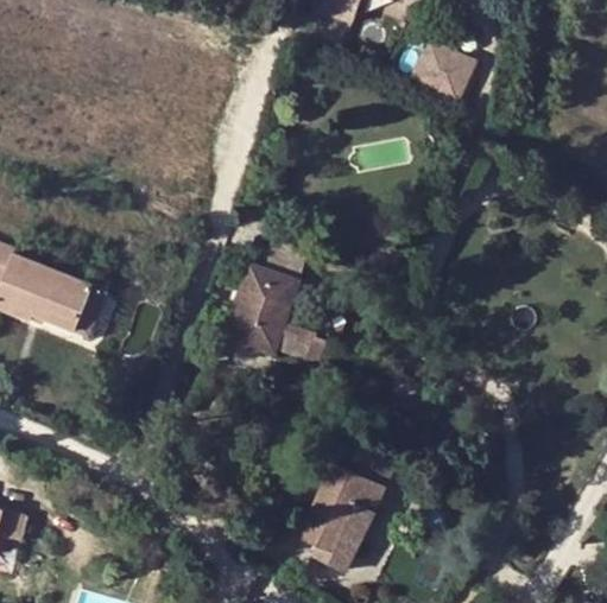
[(321,0),(317,12),(352,24),(359,0),(396,0),(411,5),(411,0),(321,0)]
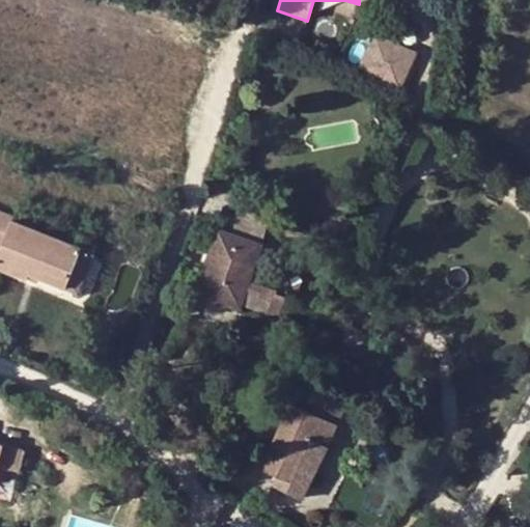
[(406,93),(414,67),(373,55),(364,79),(406,93)]
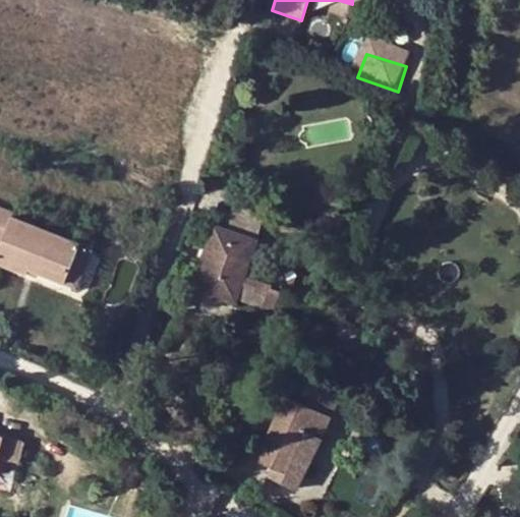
[(239,202),(229,235),(255,243),(267,211),(239,202)]
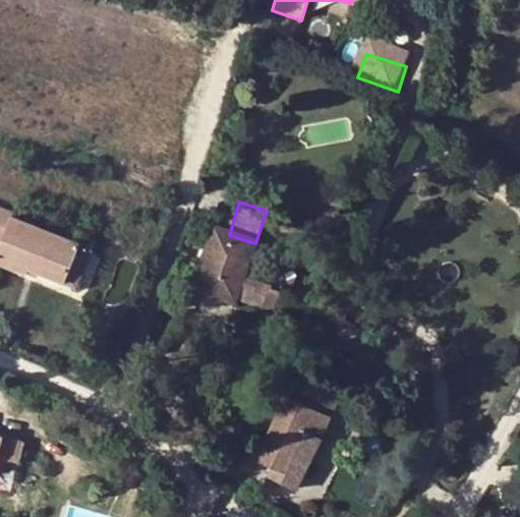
[(0,242),(1,243),(12,216),(13,216),(15,213),(0,206),(0,242)]
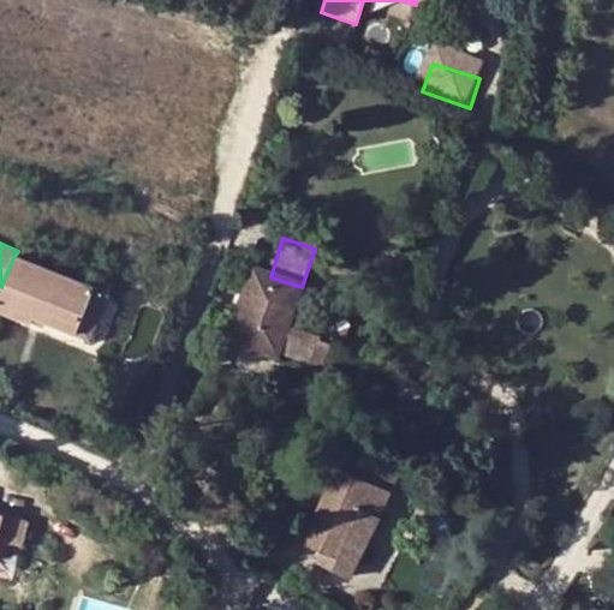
[(75,336),(95,289),(16,255),(15,255),(1,287),(0,288),(0,316),(27,328),(33,317),(75,336)]
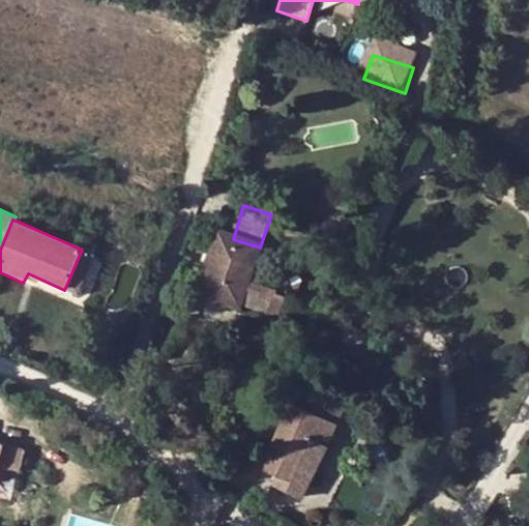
[(233,239),(217,234),(198,296),(263,319),(272,294),(273,291),(248,283),(260,247),(233,239)]
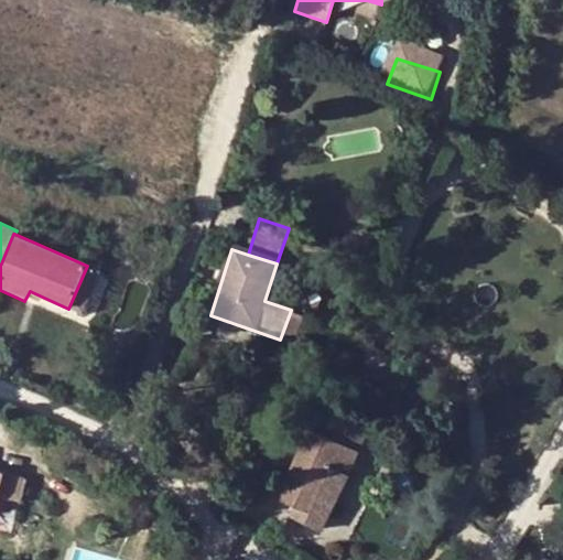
[(87,266),(68,309),(80,314),(99,271),(87,266)]
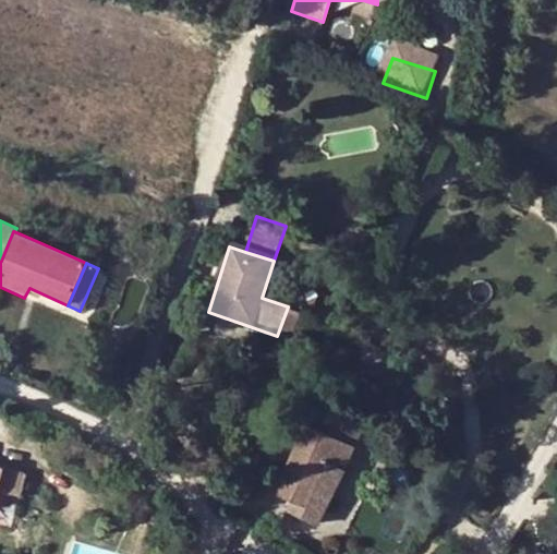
[(307,317),(287,310),(277,336),(273,349),(293,357),(307,317)]
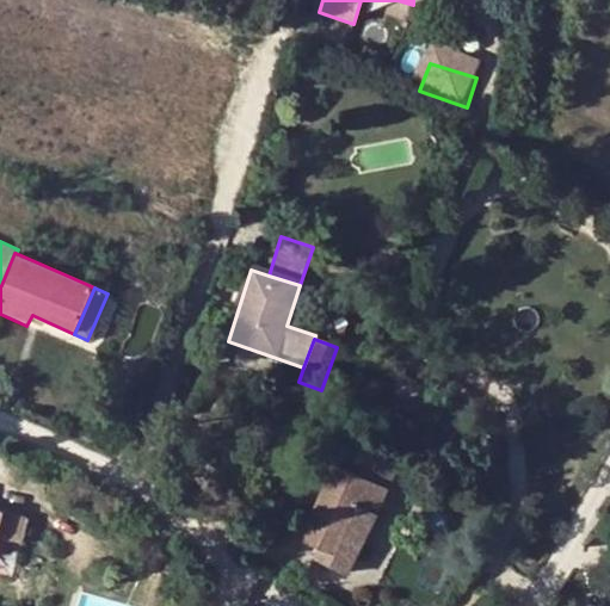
[(213,472),(217,463),(203,453),(197,462),(213,472)]
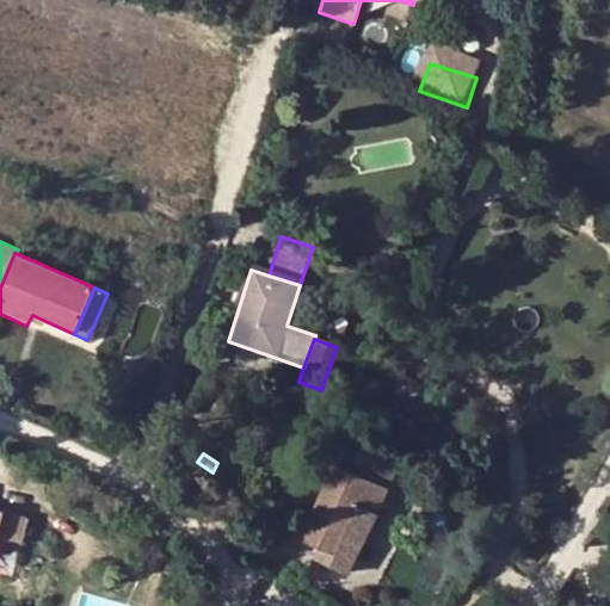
[(319,552),(315,561),(349,575),(386,492),(380,488),(387,474),(359,461),(352,476),(332,467),(319,499),(300,544),(319,552)]
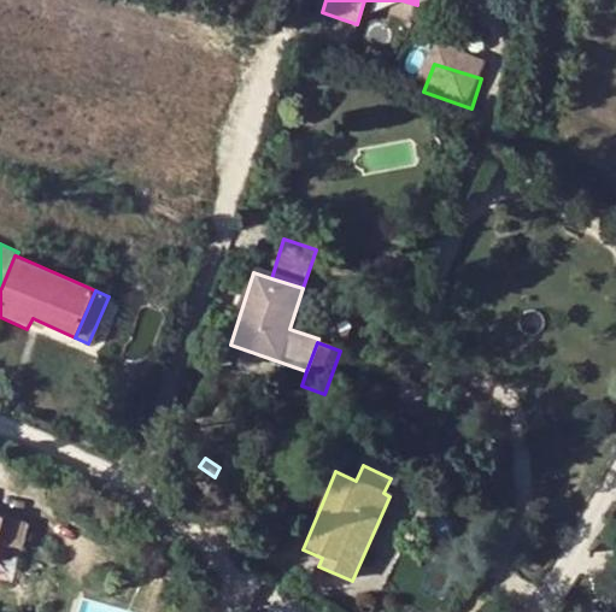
[(0,540),(28,549),(33,524),(0,515),(0,540)]
